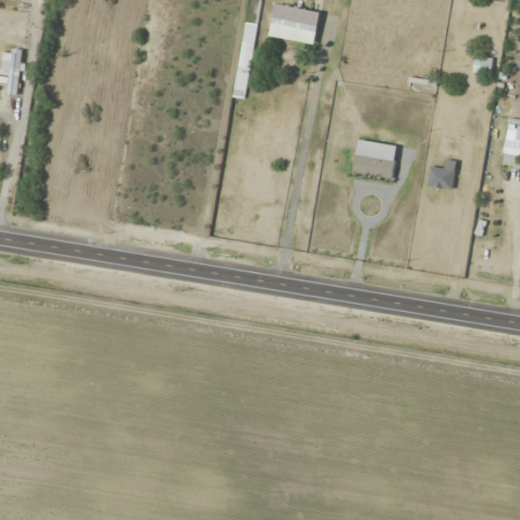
[(315,44),(321,10),(276,3),(270,36),(315,44)]
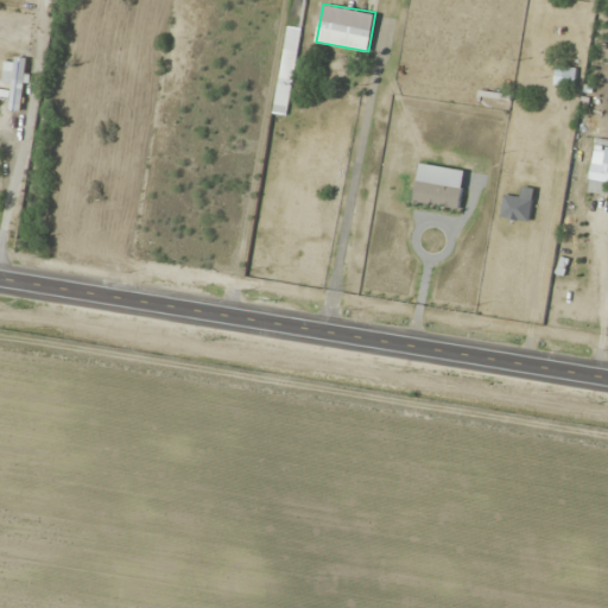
[(23,109),(24,57),(14,57),(14,63),(2,63),(1,109),(23,109)]
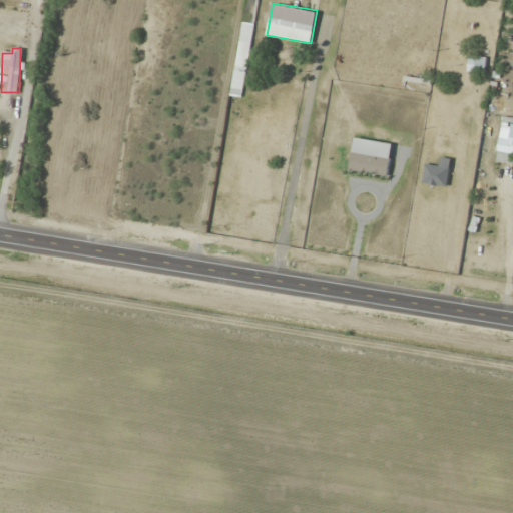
[(472,69),(462,69),(463,86),(473,86),(472,69)]
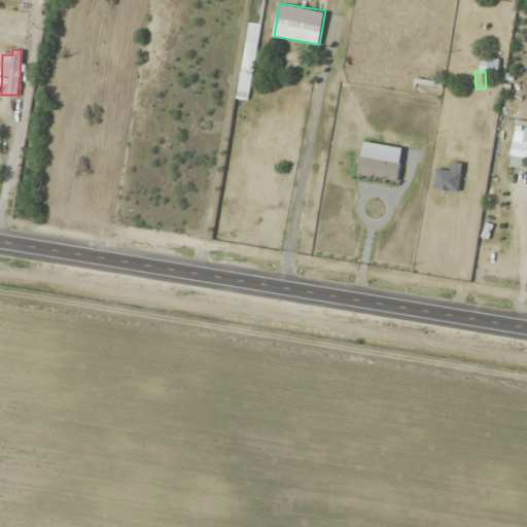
[(517,154),(526,153),(526,133),(517,134),(517,154)]
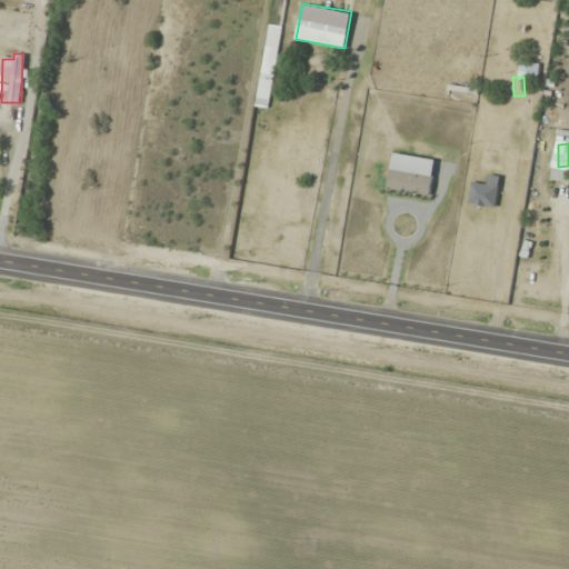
[(435,159),(392,152),(387,189),(429,196),(435,159)]
